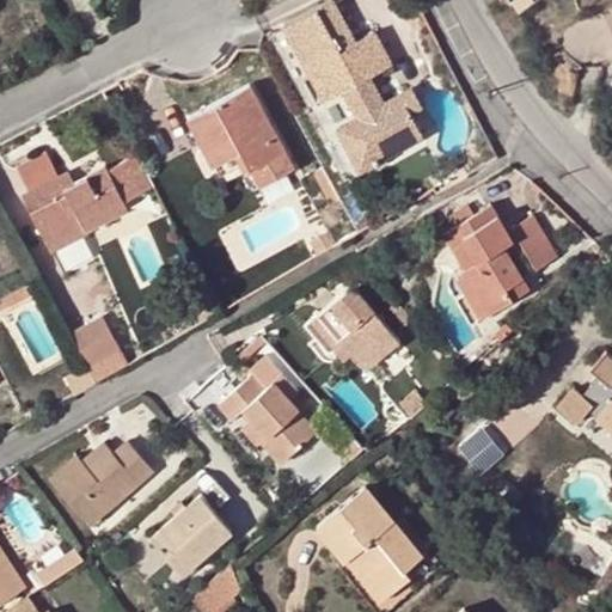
[(374,32),(354,43),(331,1),(282,28),(322,102),(340,92),(354,117),(335,127),(360,172),(422,140),(409,117),(420,112),(409,90),(384,102),(369,77),(390,65),(374,32)]
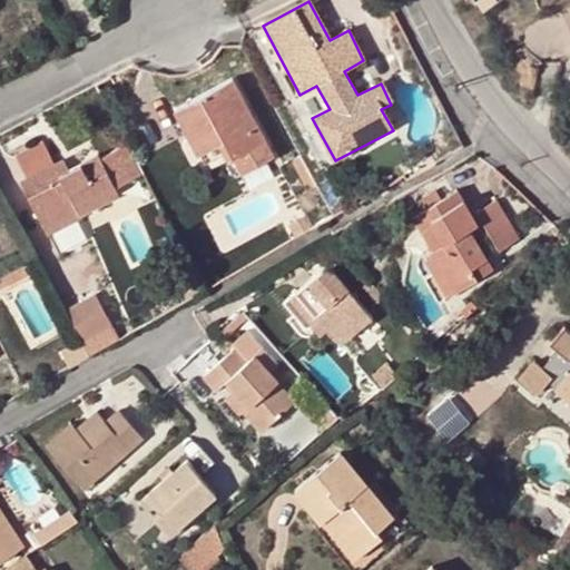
[(218,145),(223,155),(235,177),(273,156),(264,140),(233,80),(184,106),(207,150),(218,145)]
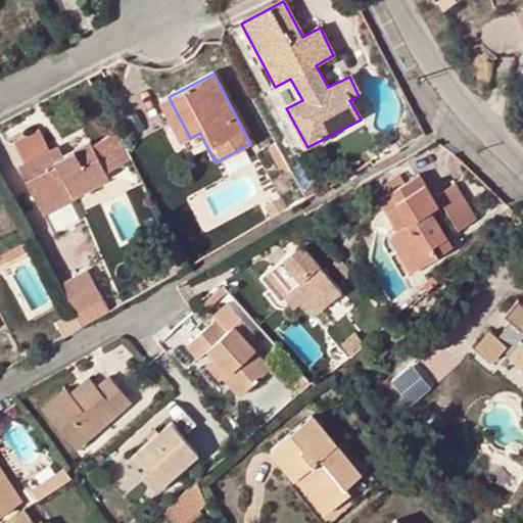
[(190,138),(169,97),(160,101),(187,151),(204,142),(200,133),(190,138)]
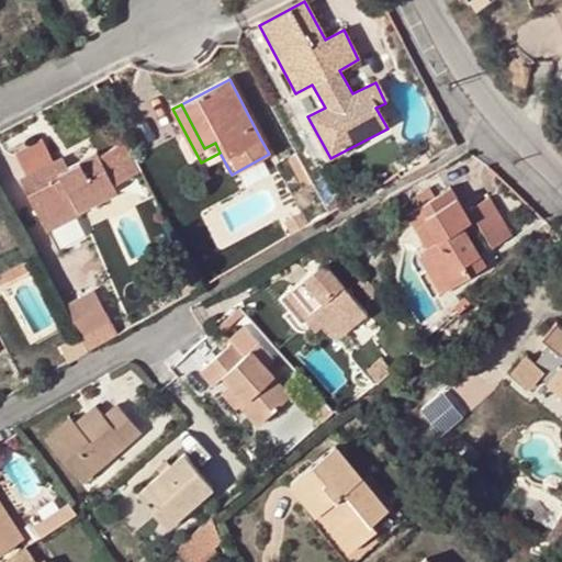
[(13,154),(24,176),(52,161),(55,159),(44,138),(13,154)]
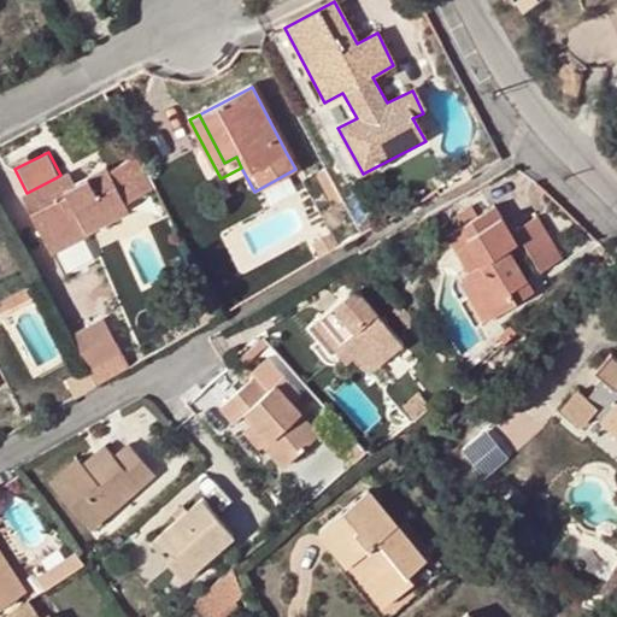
[(80,223),(84,234),(129,212),(125,205),(154,189),(137,157),(109,171),(106,168),(74,184),(63,189),(57,177),(27,193),(21,195),(43,241),(80,223)]
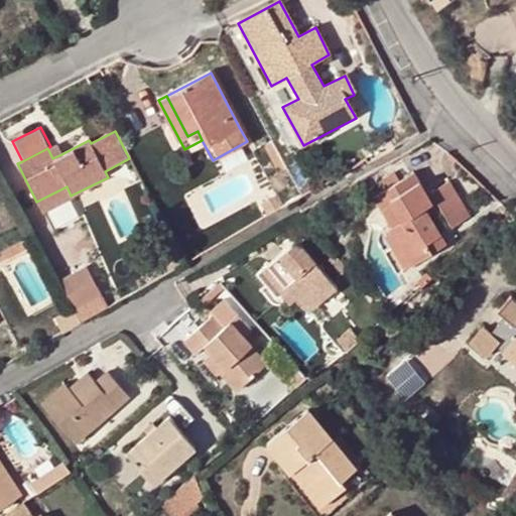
[(279,174),(287,170),(273,143),(265,147),(279,174)]
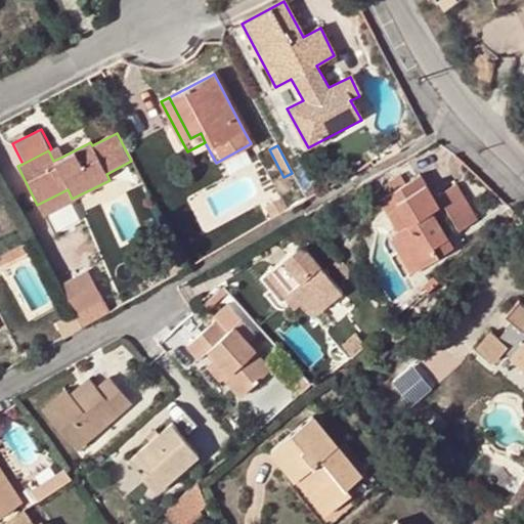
[(57,146),(51,148),(48,150),(53,161),(62,157),(57,146)]
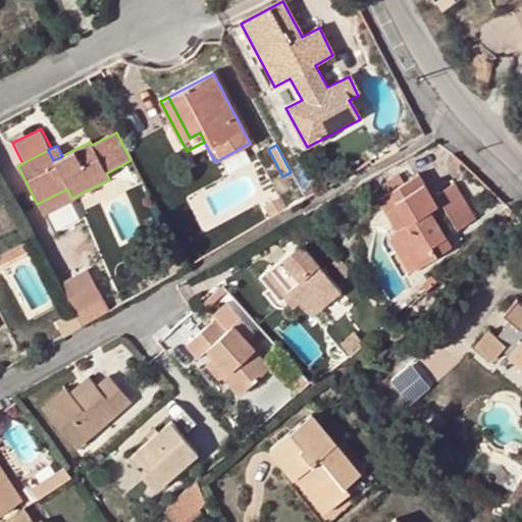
[(388,229),(398,249),(408,269),(436,254),(431,246),(446,238),(435,217),(431,220),(425,211),(428,208),(431,209),(437,205),(421,173),(407,181),(393,188),(387,191),(404,222),(397,225),(388,229)]
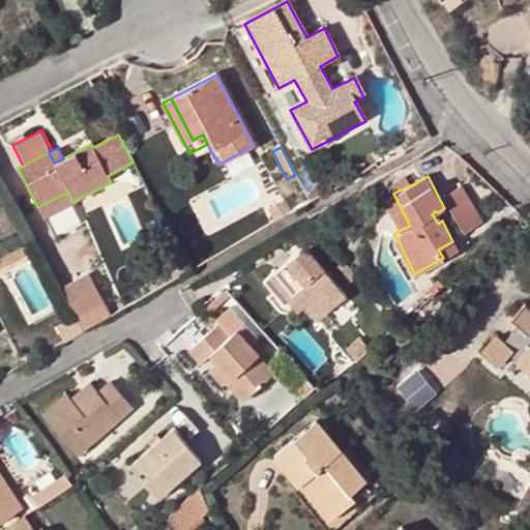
[(393,183),(399,190),(413,184),(409,176),(393,183)]
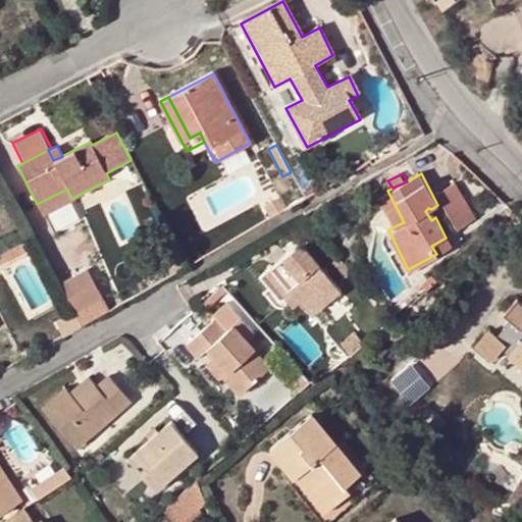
[(456,183),(438,193),(458,230),(477,221),(456,183)]
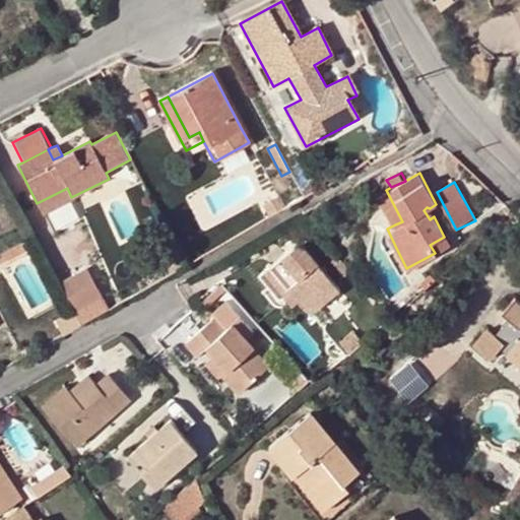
[(67,188),(37,203),(41,212),(71,197),(67,188)]
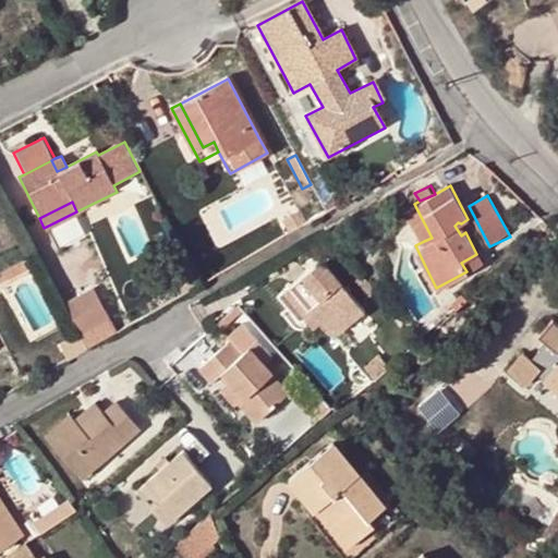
[(424,241),(432,238),(414,204),(407,207),(424,241)]
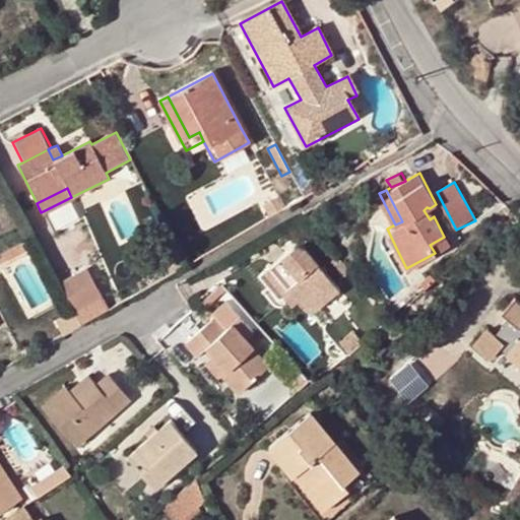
[(269,217),(283,209),(277,198),(262,206),(269,217)]
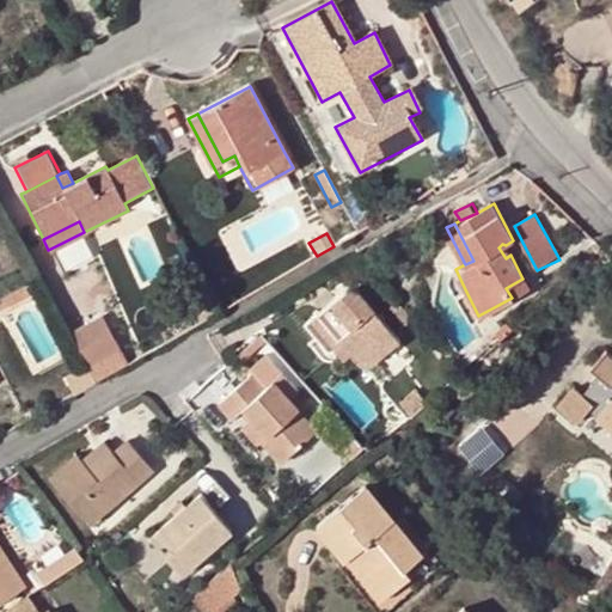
[(510,255),(506,245),(502,244),(499,248),(506,258),(510,255)]
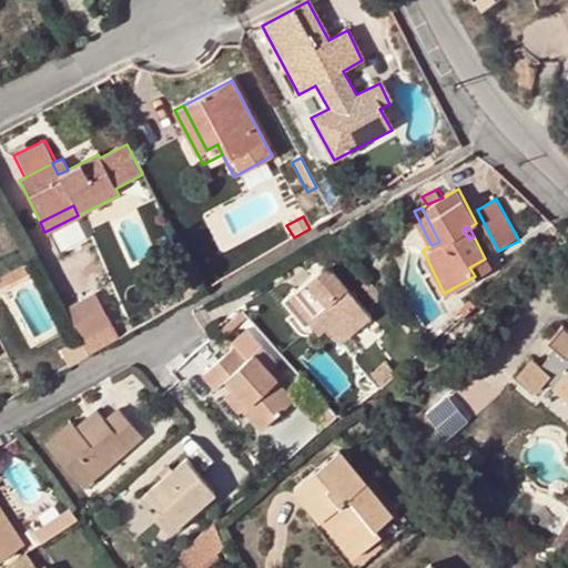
[(490,269),(485,259),(469,267),(475,276),(490,269)]
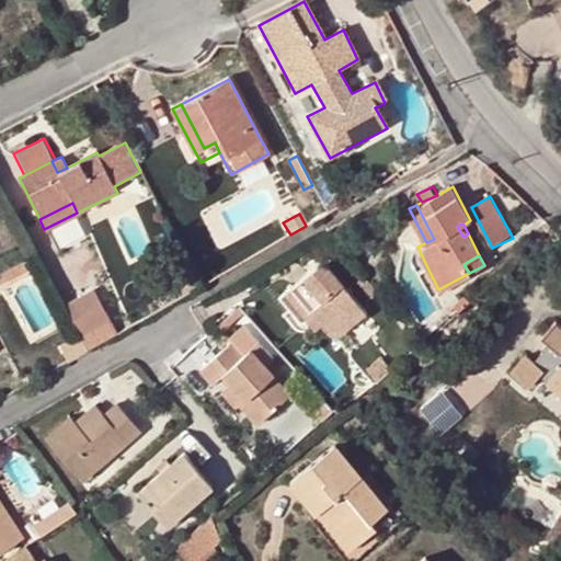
[(0,271),(0,286),(24,274),(18,262),(0,271)]
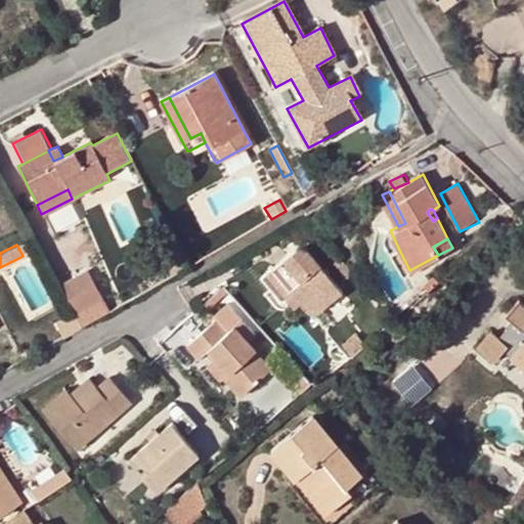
[(399,250),(390,254),(401,274),(409,270),(399,250)]
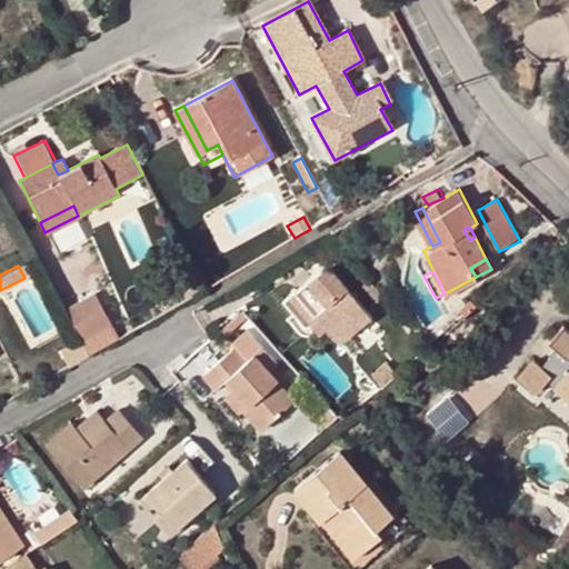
[(319,275),(282,305),(305,330),(309,327),(320,338),(327,332),(336,342),(346,341),(370,320),(333,276),(330,273),(328,272),(325,272),(321,273),(319,275)]
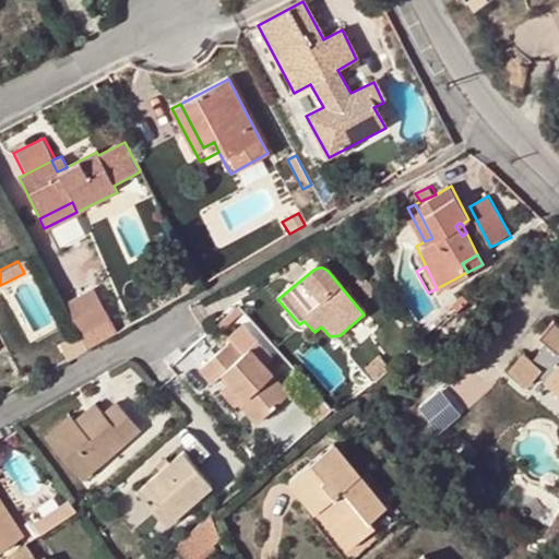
[(62,306),(79,334),(107,319),(91,290),(62,306)]
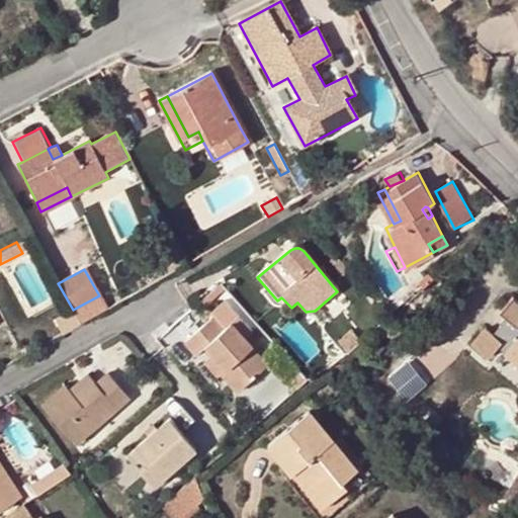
[(429,270),(419,277),(424,283),(434,275),(429,270)]
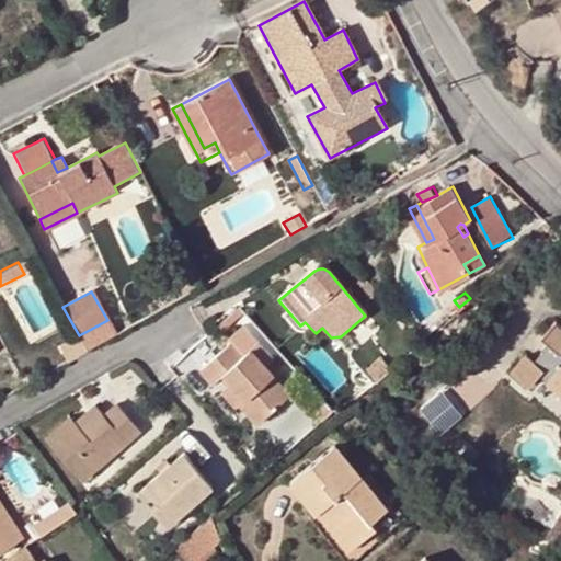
[(115,333),(107,320),(79,335),(87,350),(115,333)]
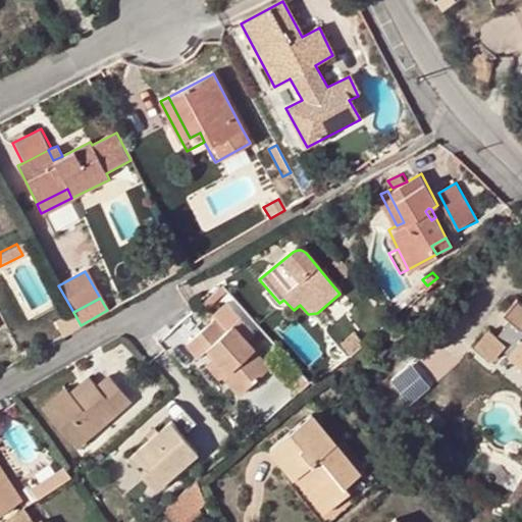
[(521,326),(521,324),(521,303),(517,299),(504,314),(511,321),(496,336),(488,329),(474,344),(491,360),(502,348),(510,355),(508,357),(521,368),(521,326)]
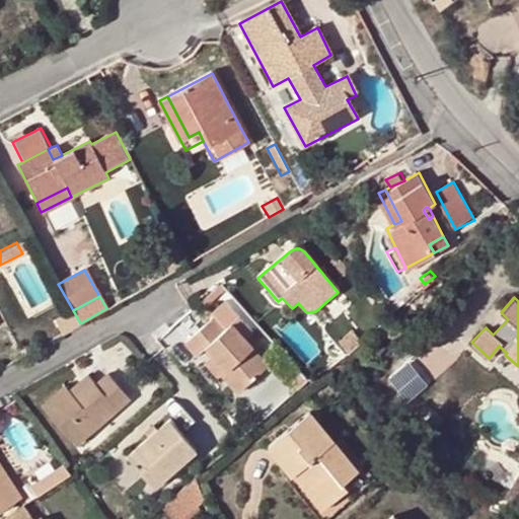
[(62,334),(80,323),(73,310),(54,320),(62,334)]
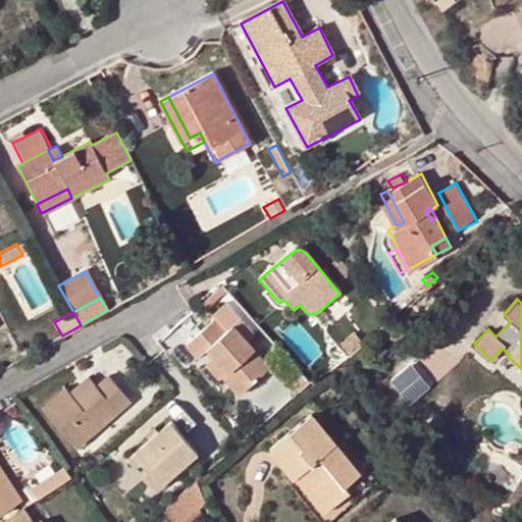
[(185,345),(196,357),(205,349),(213,358),(226,371),(219,377),(237,397),(265,371),(249,353),(251,351),(229,326),(224,331),(213,320),(185,345)]
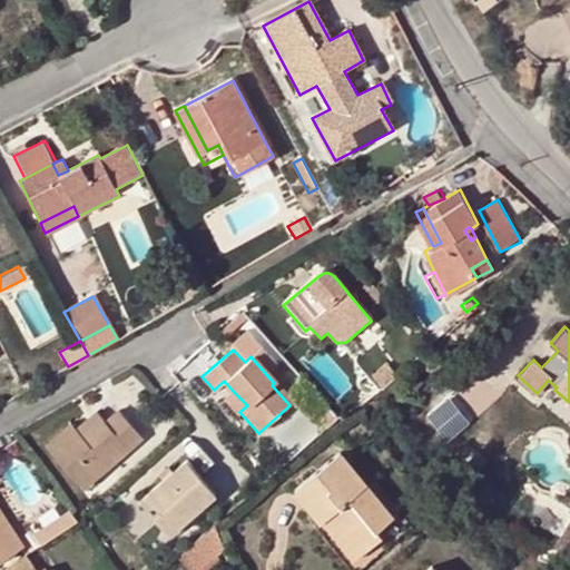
[(239,412),(247,405),(233,391),(224,399),(237,414),(239,412)]
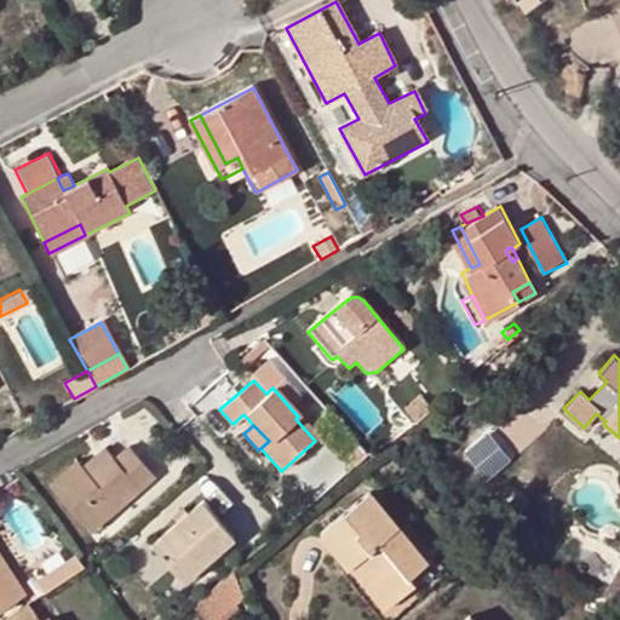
[(103,449),(80,468),(52,493),(85,532),(150,480),(125,449),(114,460),(103,449)]
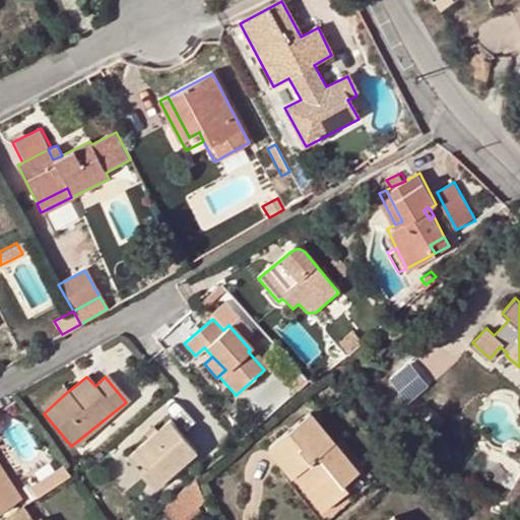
[(39,406),(44,413),(67,392),(62,387),(39,406)]
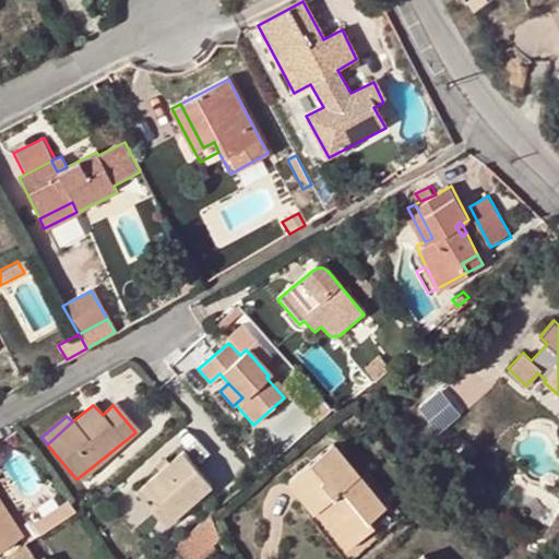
[(472,445),(463,437),(450,451),(459,460),(472,445)]
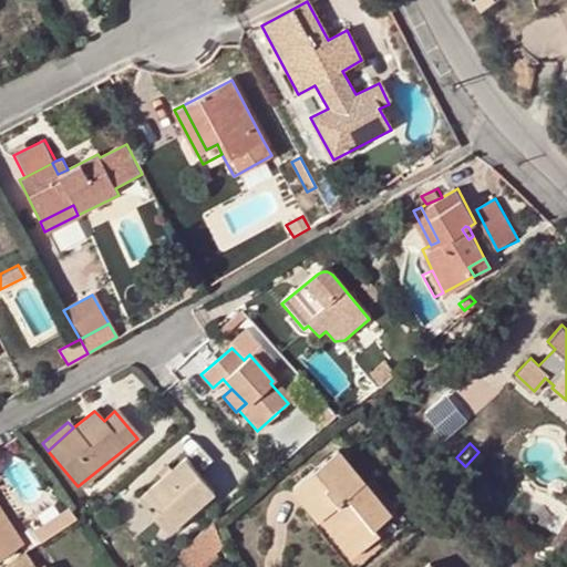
[(375,525),(390,514),(336,450),(291,487),(317,518),(322,514),(354,552),(380,529),(375,525)]
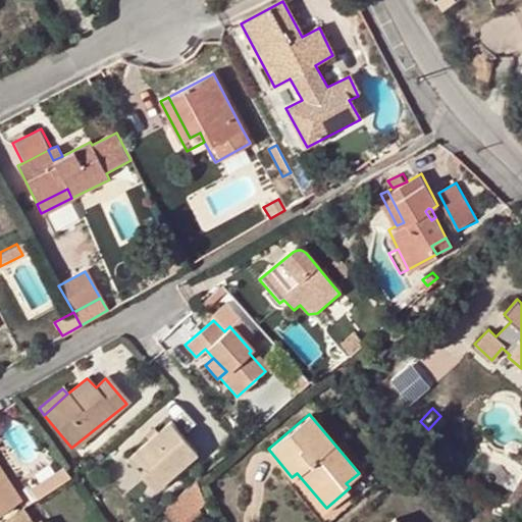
[(168,425),(126,461),(153,492),(195,457),(168,425)]
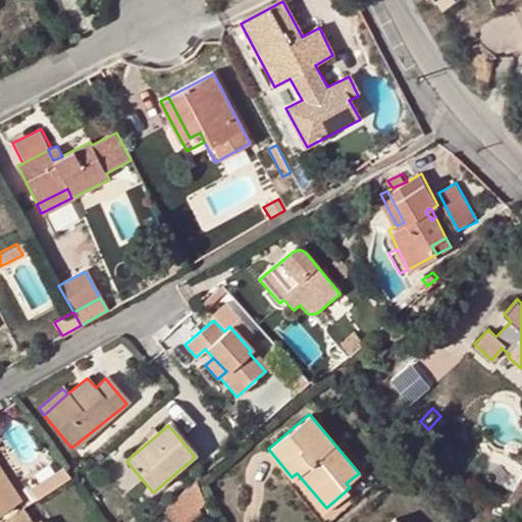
[(59,468),(27,487),(34,500),(67,478),(59,468)]
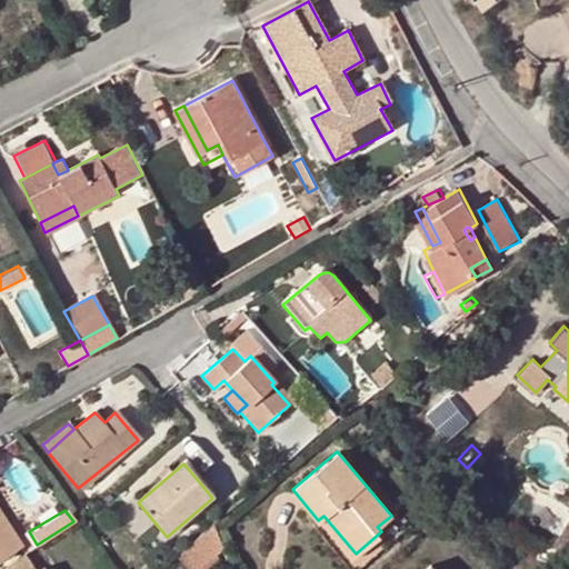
[(0,556),(16,547),(0,521),(0,556)]
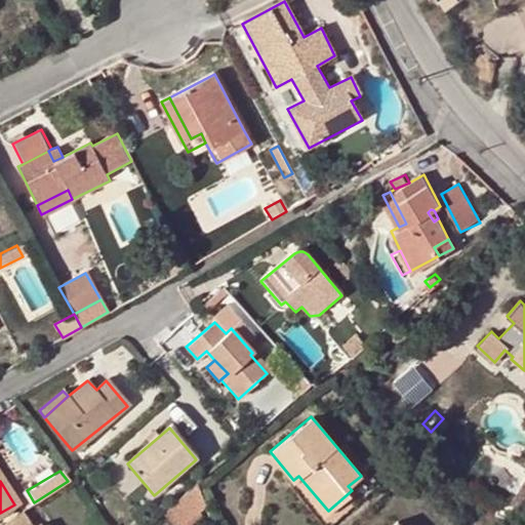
[(174,524),(185,524),(207,507),(200,483),(164,513),(174,524)]
